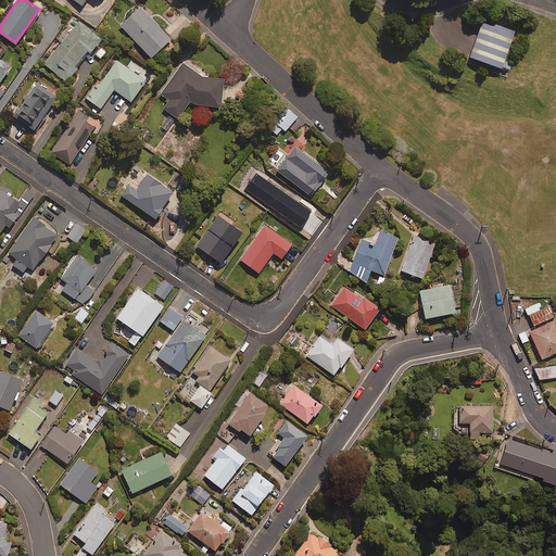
[(171,37),(140,5),(121,24),(151,55),(171,37)]
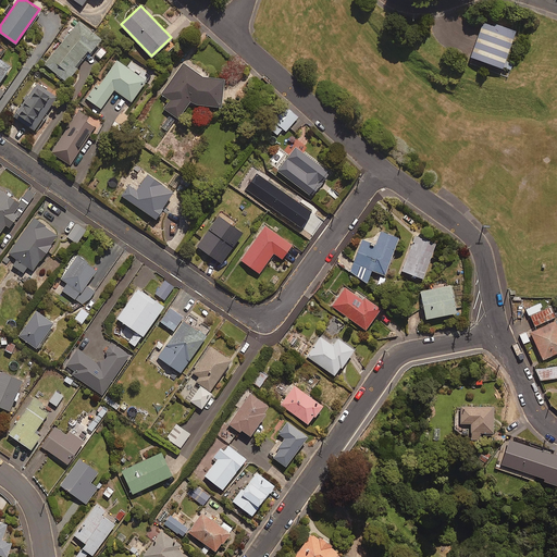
[(514,29),(483,19),(469,56),(500,66),(514,29)]
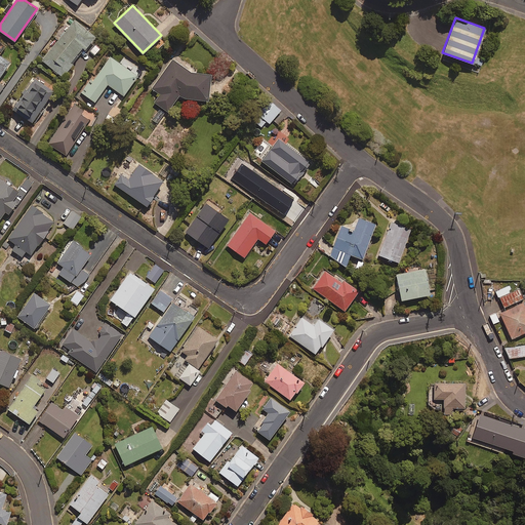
[(94,35),(74,19),(42,59),(63,76),(94,35)]
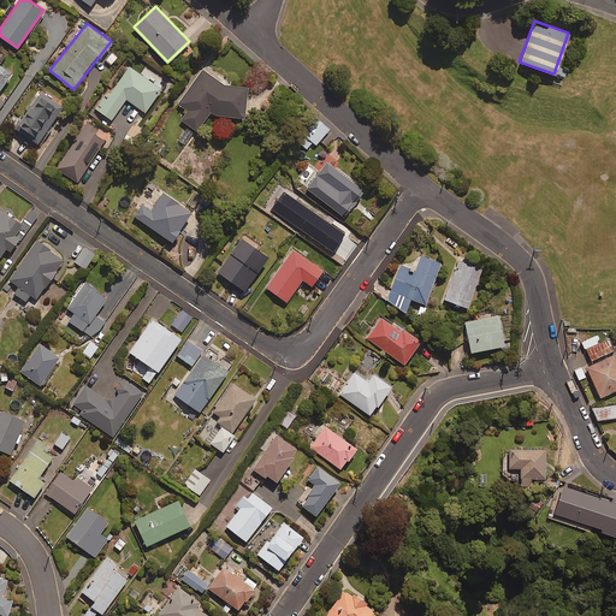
[(0,107),(5,100),(0,96),(0,87),(11,71),(0,63),(0,61),(5,55),(0,52),(0,107)]
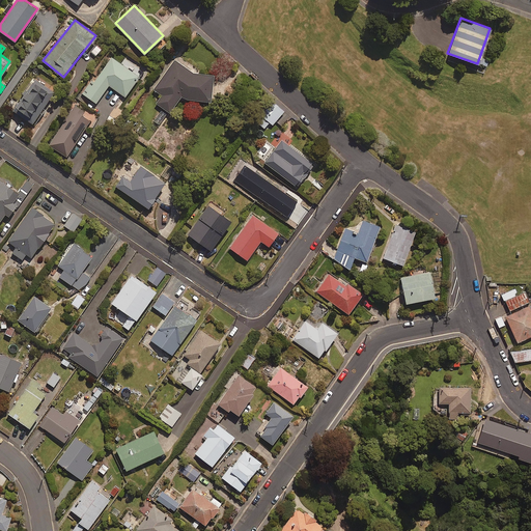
[(139,75),(111,56),(94,81),(92,79),(82,93),(96,103),(109,84),(126,95),(139,75)]
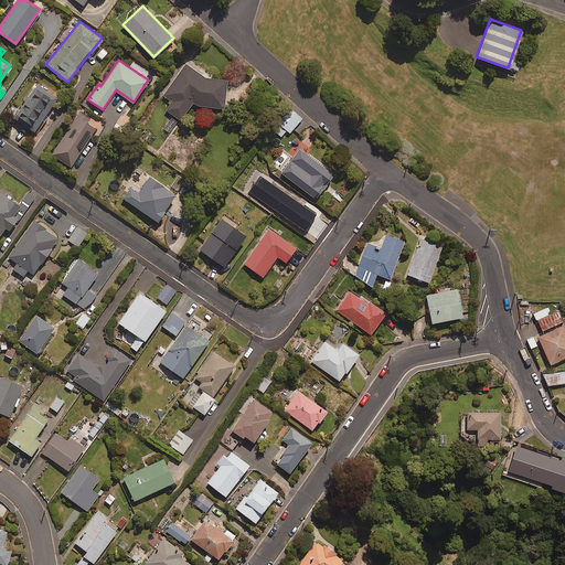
[(166,109),(181,119),(193,102),(198,104),(224,106),(227,77),(206,75),(185,62),(163,94),(172,99),(166,109)]
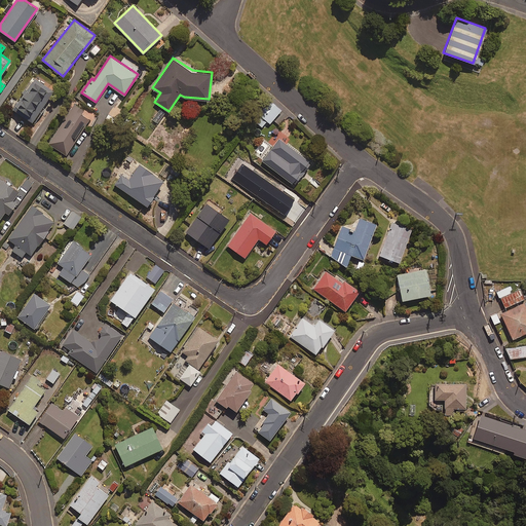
[(54,88),(34,76),(12,108),(33,121),(54,88)]
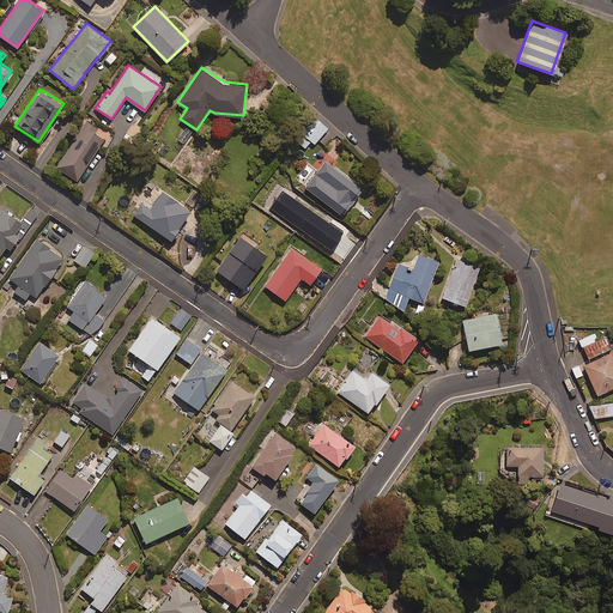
[(328,127),(315,116),(308,127),(295,132),(301,147),(315,143),(328,127)]
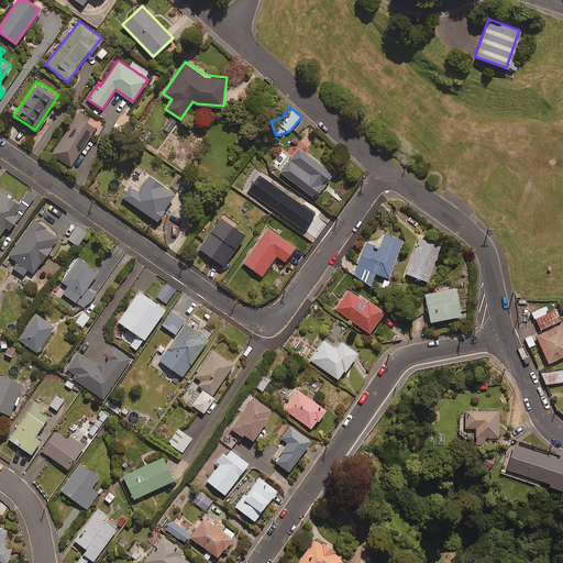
[(94,125),(89,122),(91,118),(79,110),(52,154),(70,166),(83,148),(80,146),(94,125)]
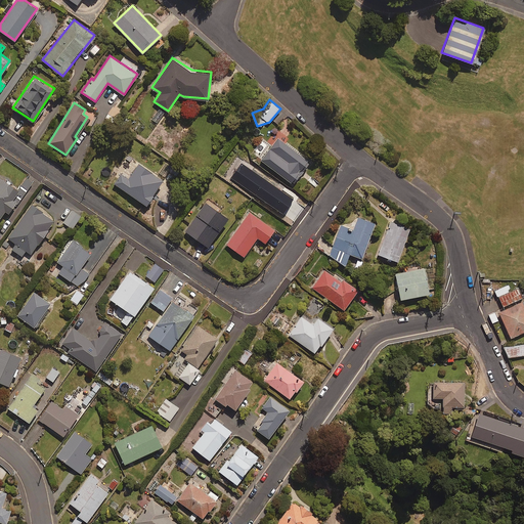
[(164,113),(159,110),(151,119),(158,123),(164,113)]
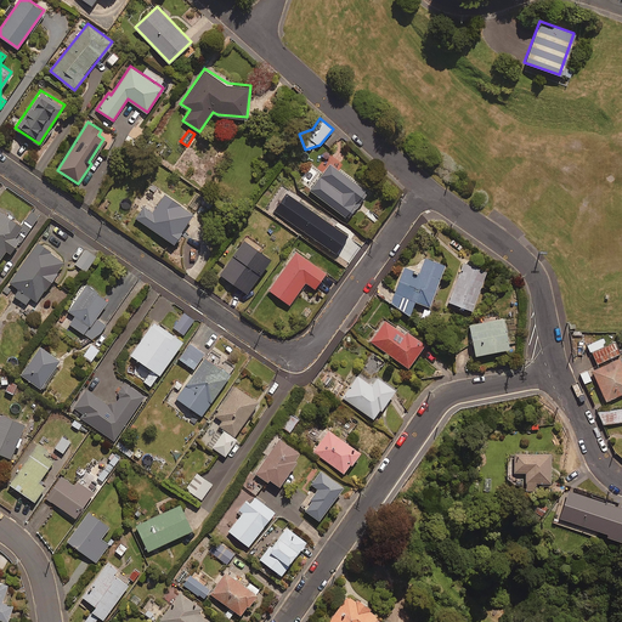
[(366,190),(329,163),(310,188),(346,216),(366,190)]
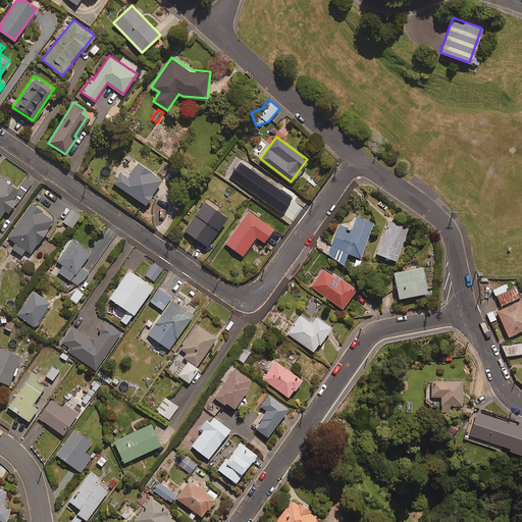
[(162,177),(138,161),(127,176),(120,171),(113,181),(146,203),(162,177)]
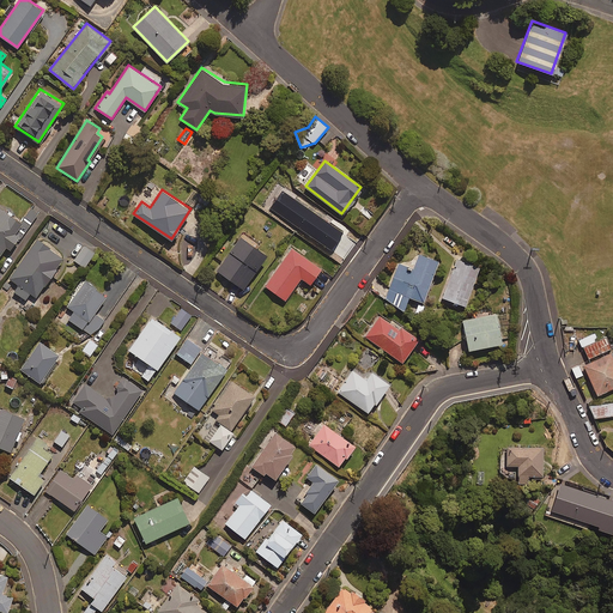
[(20,222),(0,207),(0,253),(6,246),(10,248),(18,237),(20,238),(38,212),(30,207),(20,222)]
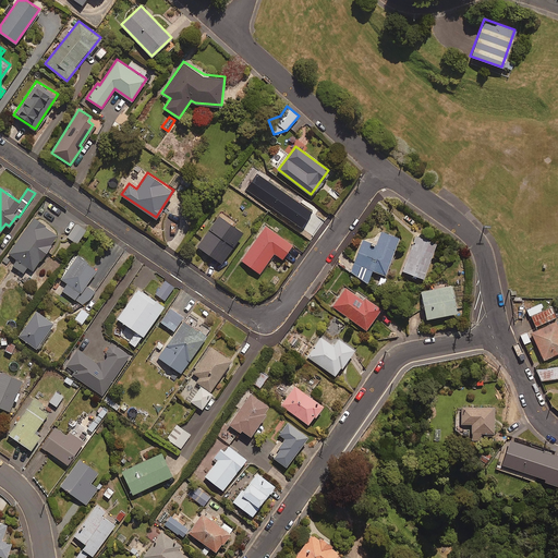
[(313,214),(300,201),(292,209),(305,221),(313,214)]
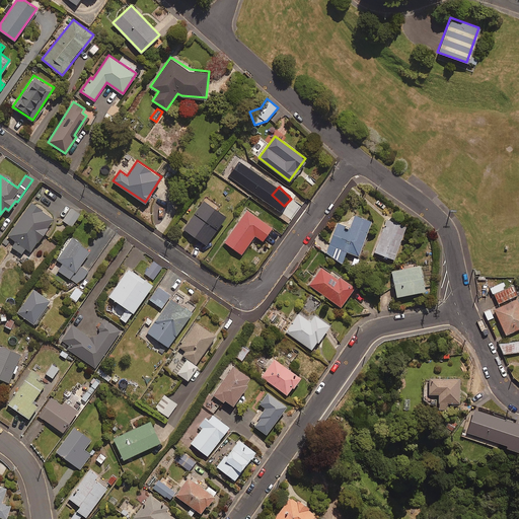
[(220,205),(206,195),(182,228),(206,243),(223,219),(229,223),(235,214),(229,210),(226,214),(218,208),(220,205)]
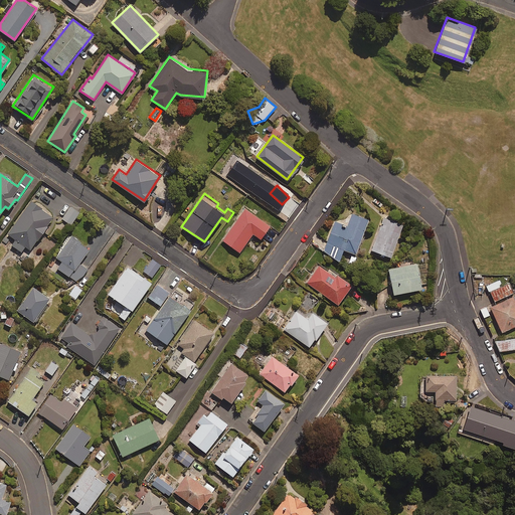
[(53,215),(31,200),(8,233),(16,238),(12,244),(21,251),(25,245),(30,248),(53,215)]
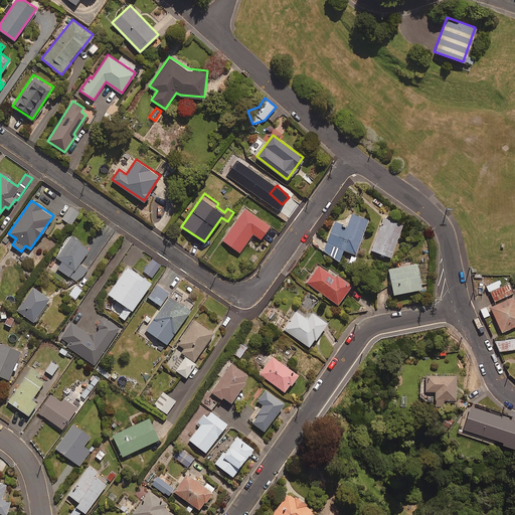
[(79,211),(70,205),(62,218),(71,224),(79,211)]
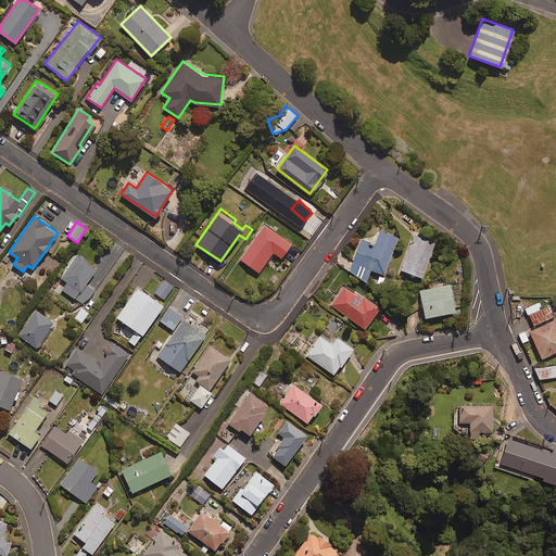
[(291,242),(264,224),(241,258),(260,272),(273,251),(281,256),(291,242)]
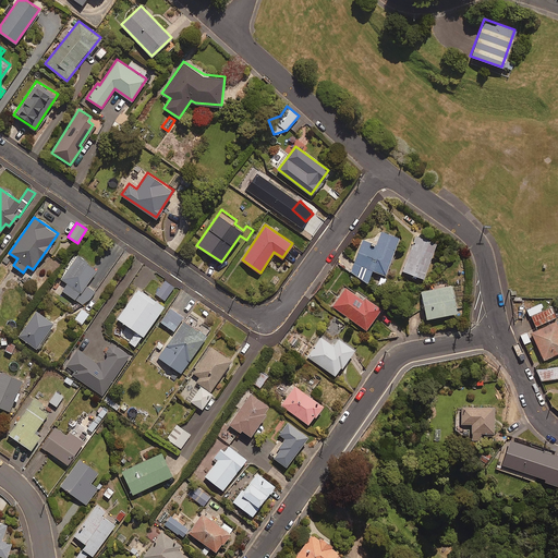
[(400,239),(381,231),(376,245),(362,240),(349,274),(368,281),(373,269),(385,275),(400,239)]
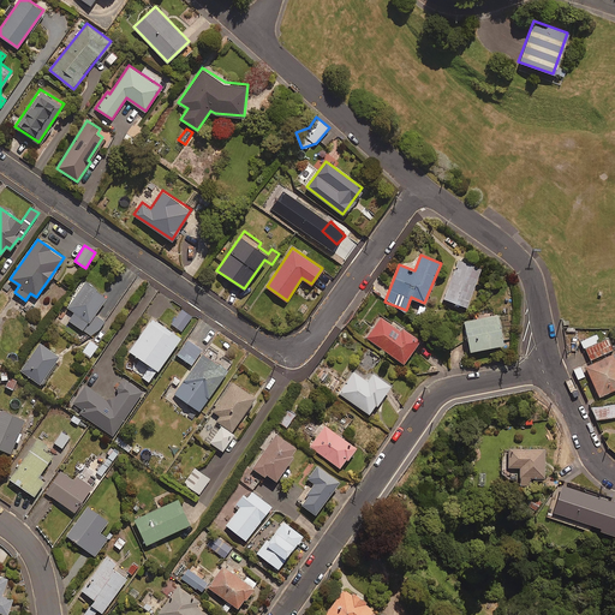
[(482,267),(459,258),(443,297),(467,305),(482,267)]
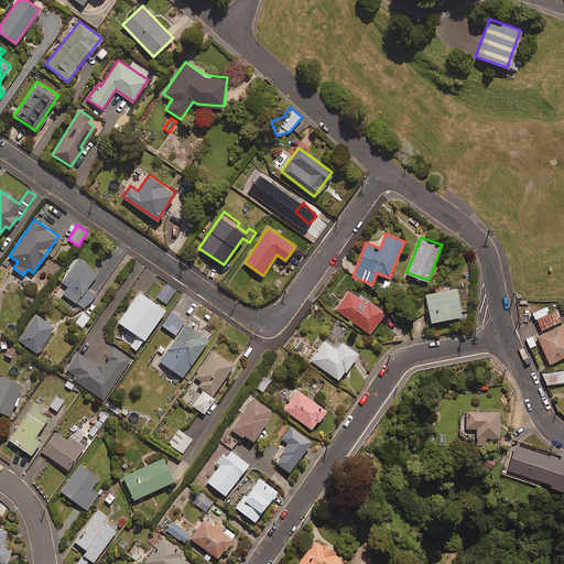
[(98,271),(77,257),(62,281),(68,286),(64,294),(86,308),(96,293),(87,288),(98,271)]
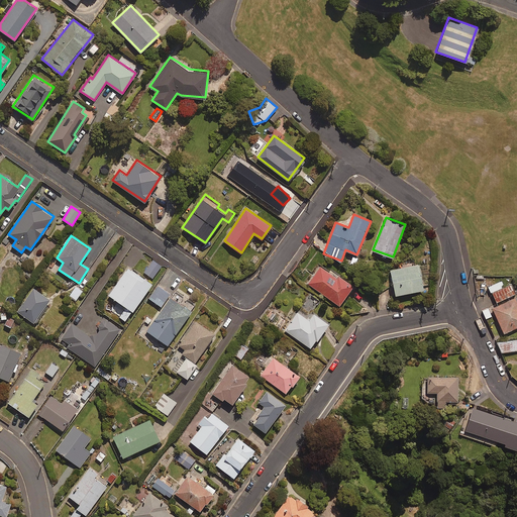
[(162,266),(153,260),(144,272),(152,278),(162,266)]
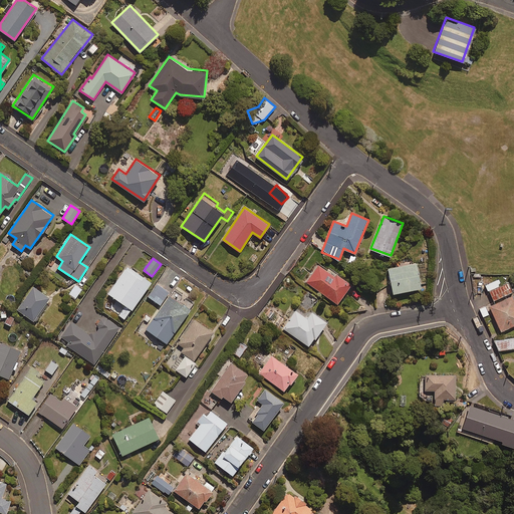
[(421,287),(417,263),(389,268),(393,292),(421,287)]
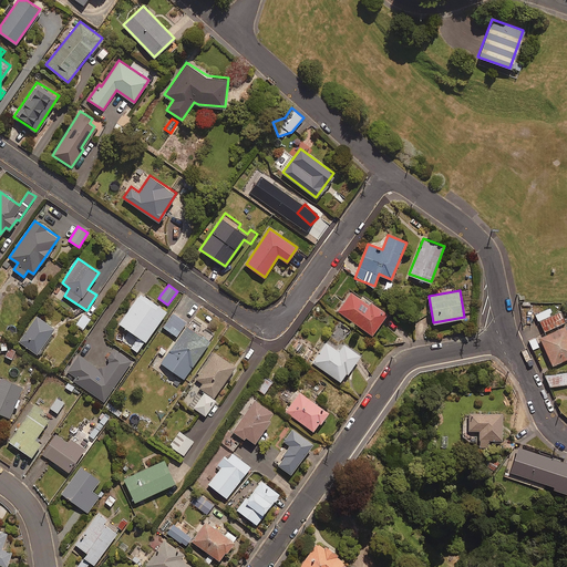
[(370,305),(352,291),(338,311),(372,334),(388,312),(372,302),(370,305)]
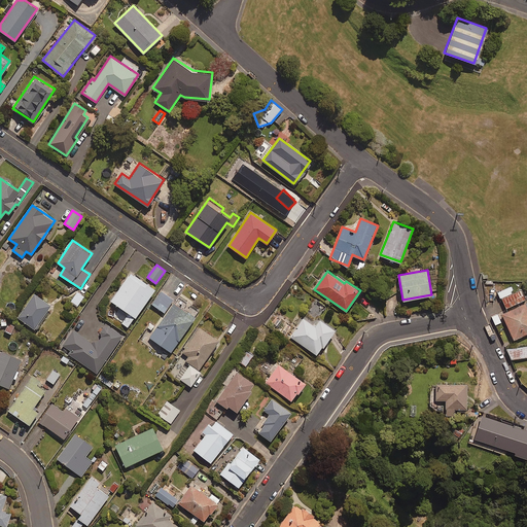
[(154,288),(131,272),(111,300),(129,312),(123,322),(129,326),(154,288)]
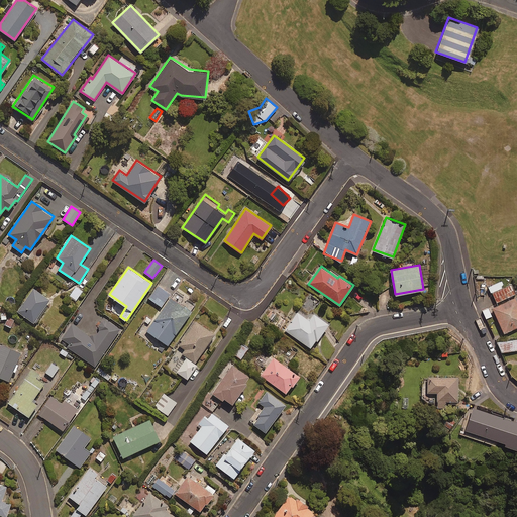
[(515,294),(510,283),(494,290),(491,295),(495,303),(515,294)]
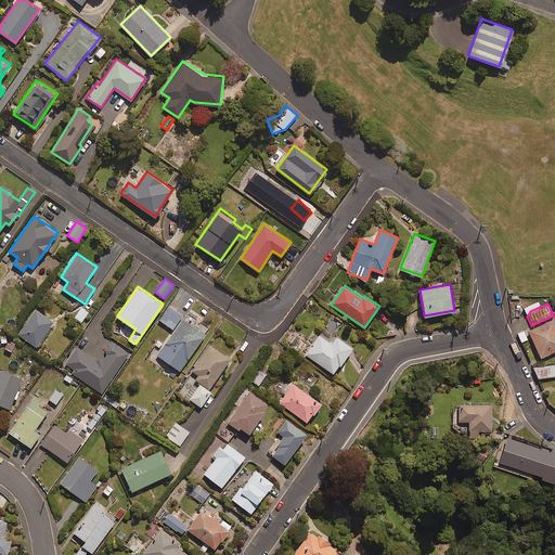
[(182,315),(169,306),(159,320),(172,328),(182,315)]
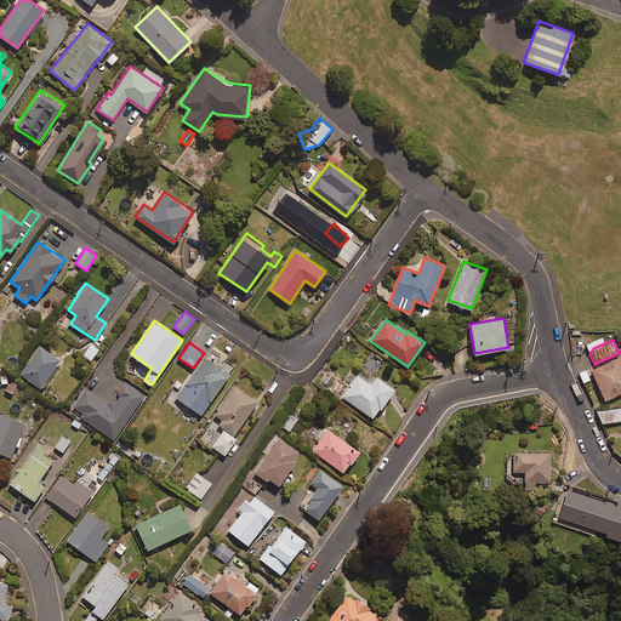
[(100,349),(91,343),(83,354),(90,360),(100,349)]
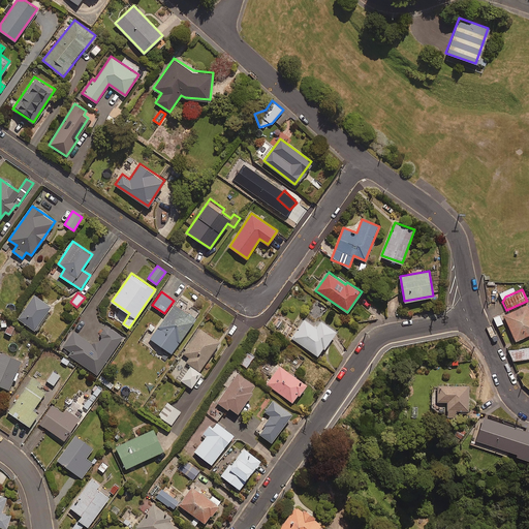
[(51,305),(34,293),(18,318),(35,330),(51,305)]
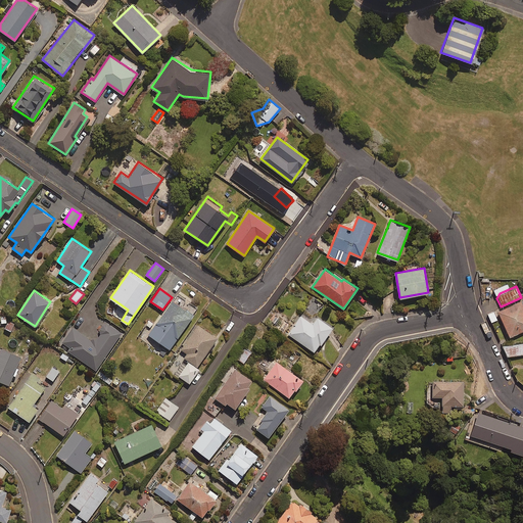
[(180,297),(177,301),(173,299),(148,334),(170,348),(197,308),(180,297)]
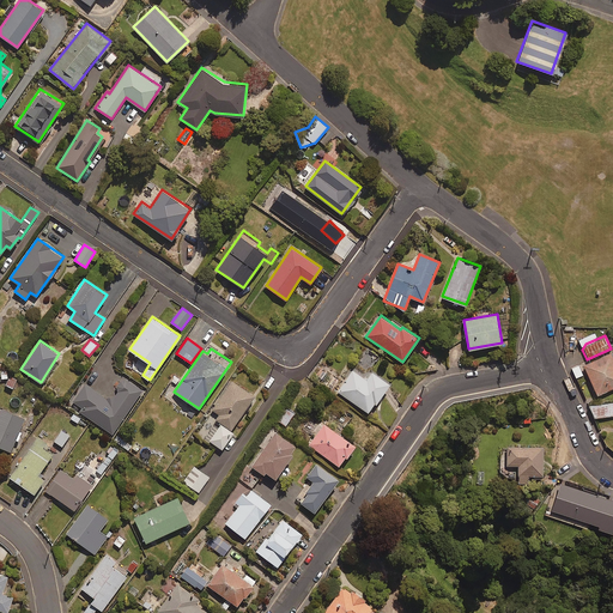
[(612,387),(612,360),(610,352),(581,365),(594,395),(612,387)]
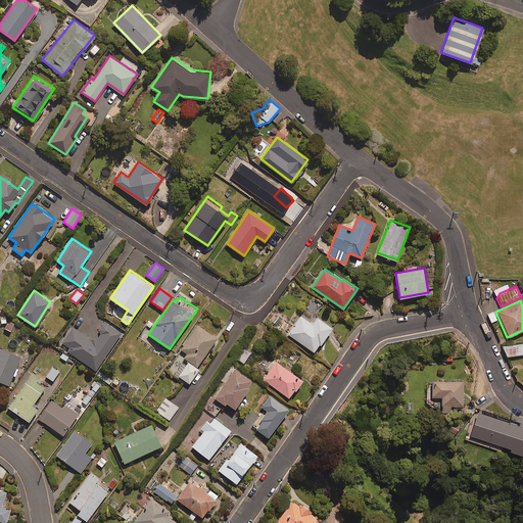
[(313,323),(300,315),(288,333),(316,351),(332,327),(318,317),(313,323)]
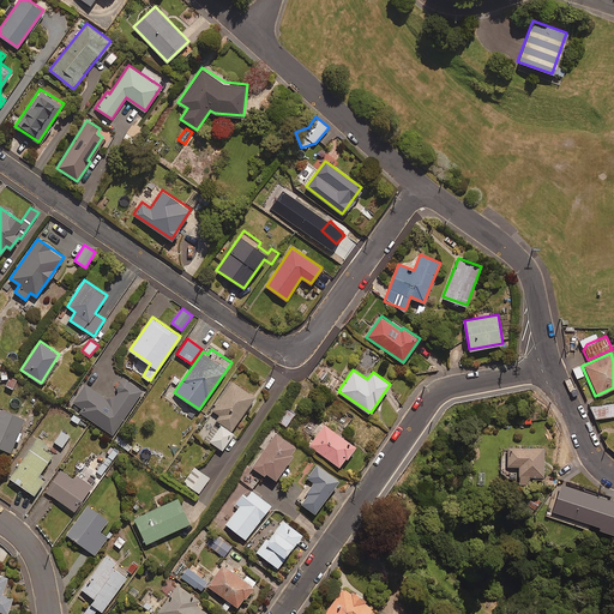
[(142,390),(125,379),(110,401),(85,385),(73,402),(80,407),(84,415),(113,434),(142,390)]
